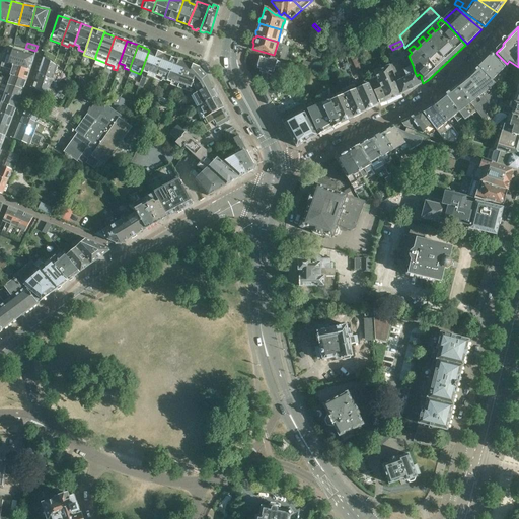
[(285,60),(288,48),(283,46),(279,59),(285,60)]
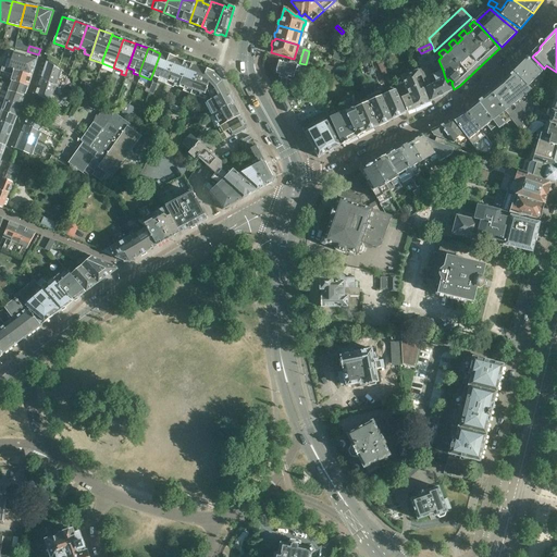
[(345,54),(334,49),(331,58),(342,62),(345,54)]
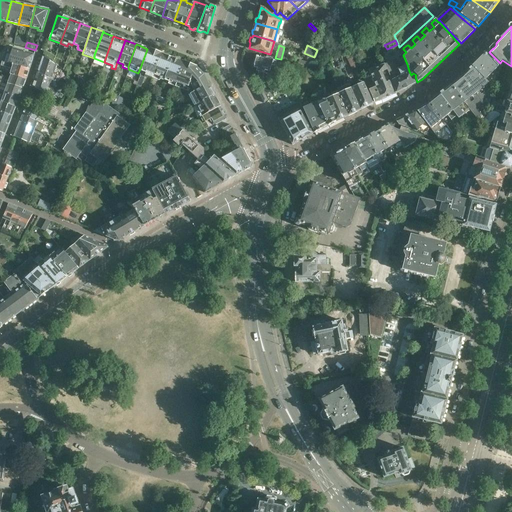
[(7,54),(4,62),(29,69),(34,54),(31,53),(13,47),(10,55),(7,54)]
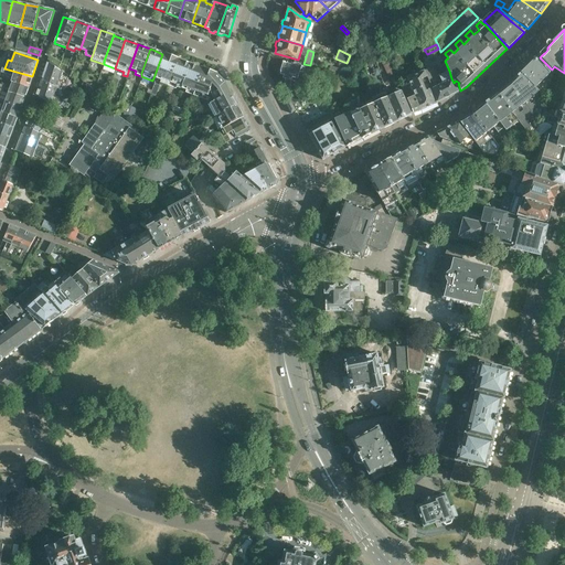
[(152,81),(149,93),(156,95),(160,83),(166,85),(167,82),(174,57),(164,54),(162,54),(155,75),(152,81)]
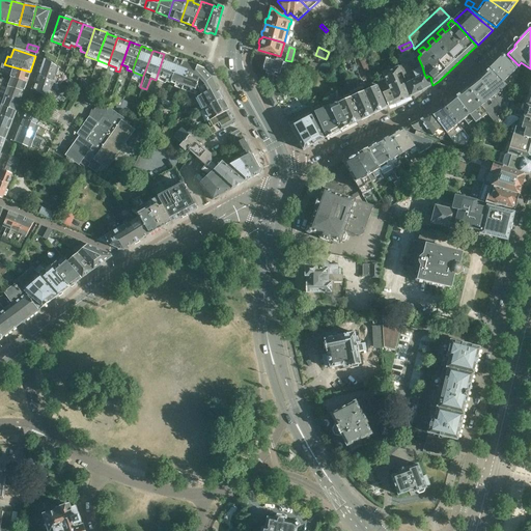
[(52,56),(47,53),(45,58),(55,65),(57,60),(52,56)]
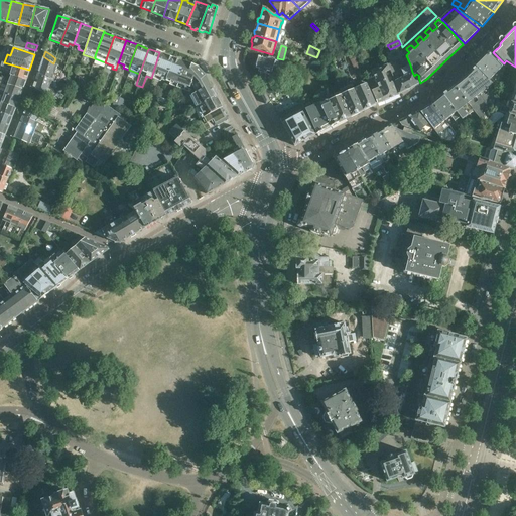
[(152,75),(151,78),(162,82),(163,80),(163,78),(170,56),(162,53),(159,52),(152,75)]
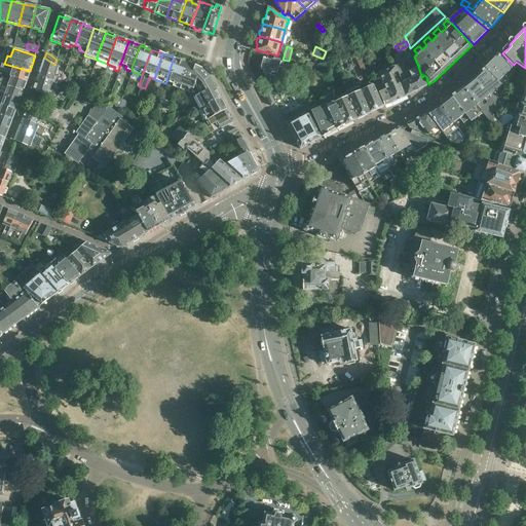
[(482,113),(491,125),(509,72),(512,68),(503,60),(503,59),(502,58),(501,57),(501,53),(498,53),(480,73),(474,79),(465,85),(462,87),(477,105),(483,113),(482,113)]
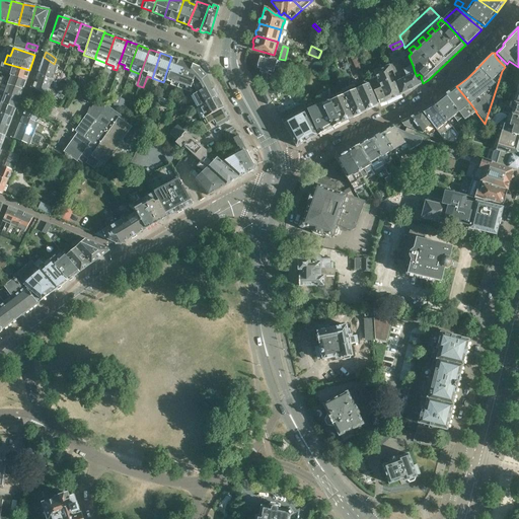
[(44,57),(41,65),(63,78),(65,75),(57,70),(58,66),(54,64),(44,57)]
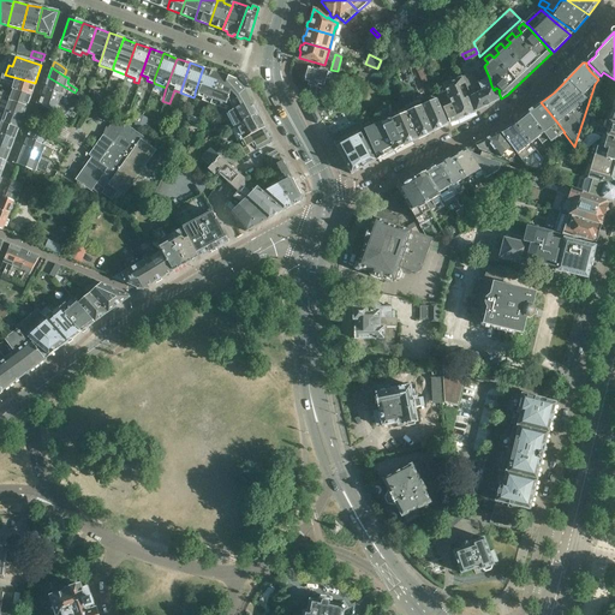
[(195,93),(195,95),(203,97),(203,95),(208,97),(216,73),(203,67),(195,93)]
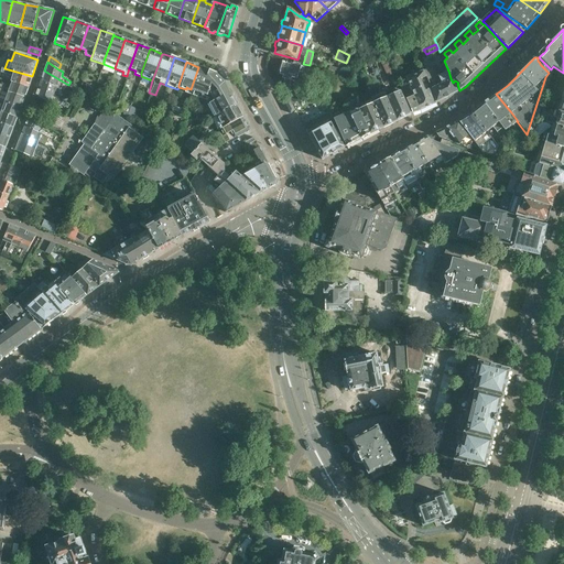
[(283,75),(282,78),(280,86),(285,88),(286,93),(299,86),(296,82),(293,84),(291,83),(291,80),(292,78),(297,79),(299,73),(303,74),(305,67),(300,65),(292,63),(292,65),(285,63),(285,62),(282,62),(280,72),(280,74),(283,75)]
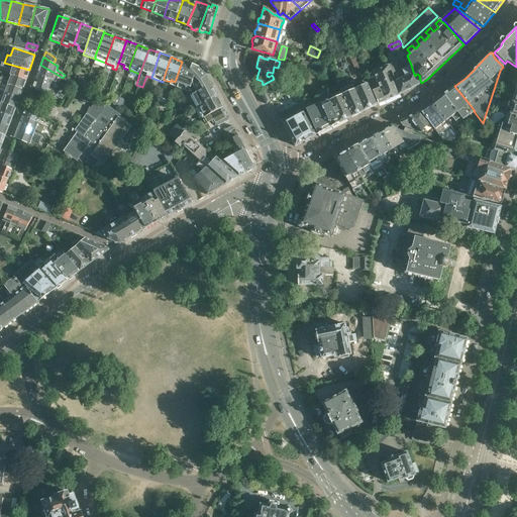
[(398,60),(389,65),(391,71),(389,71),(394,82),(395,81),(400,94),(419,84),(415,76),(413,72),(411,65),(402,69),(398,60)]
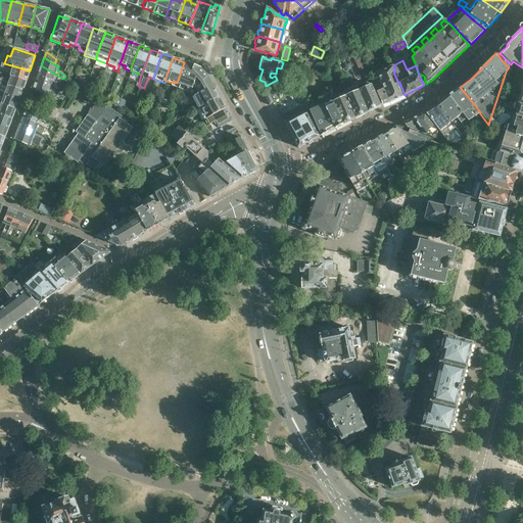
[(10,76),(11,76),(27,81),(30,70),(4,63),(2,62),(1,67),(12,69),(10,76)]
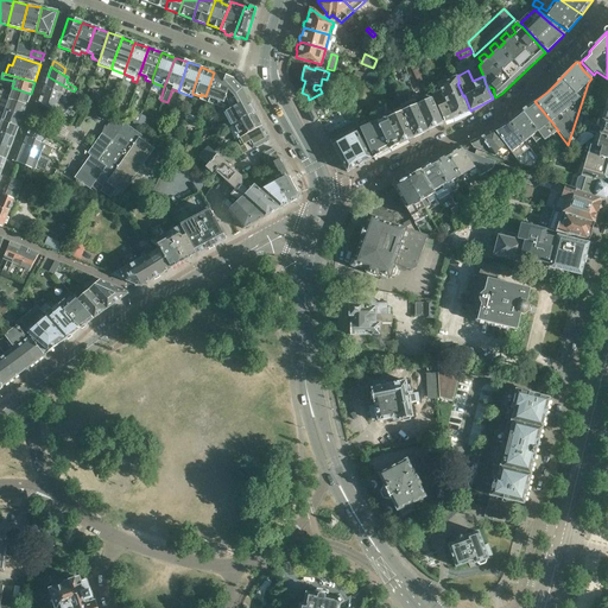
[(206,96),(203,101),(219,107),(221,102),(221,100),(225,92),(229,89),(233,90),(238,84),(233,80),(226,76),(225,76),(219,74),(214,73),(206,96)]
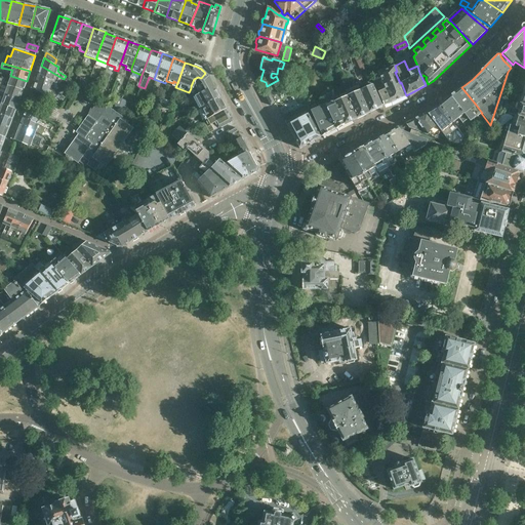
[(41,66),(39,73),(53,82),(54,79),(61,83),(64,79),(41,66)]
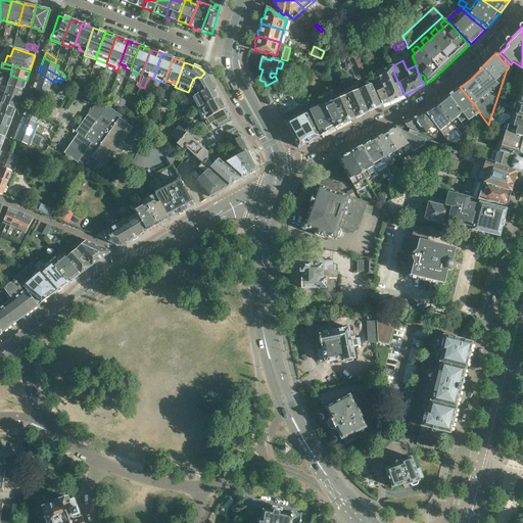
[(376,72),(378,78),(371,81),(377,92),(378,96),(381,102),(382,105),(389,102),(405,95),(399,82),(398,83),(393,72),(395,72),(393,65),(376,72)]
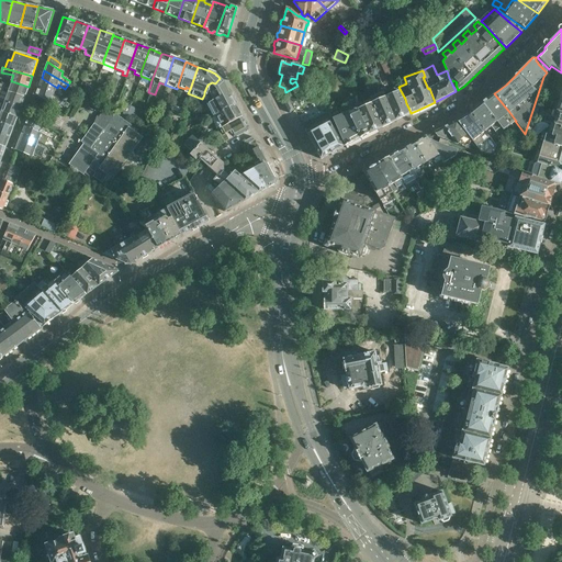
[(42,78),(38,87),(62,100),(63,100),(69,104),(70,102),(64,98),(65,97),(56,91),(57,88),(42,78)]
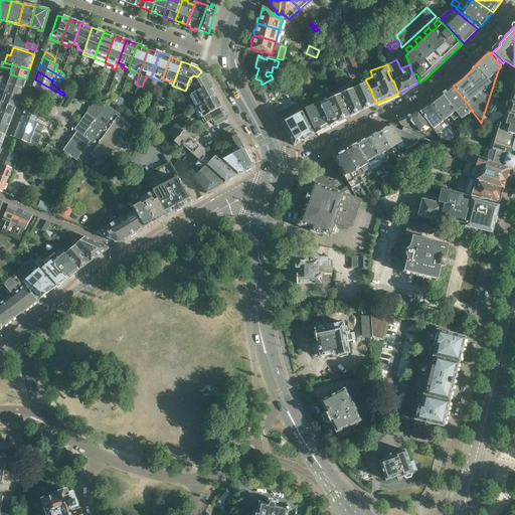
[(188,92),(183,98),(189,104),(193,102),(213,91),(207,80),(204,75),(201,71),(197,76),(194,75),(190,77),(187,84),(187,87),(185,91),(188,92)]
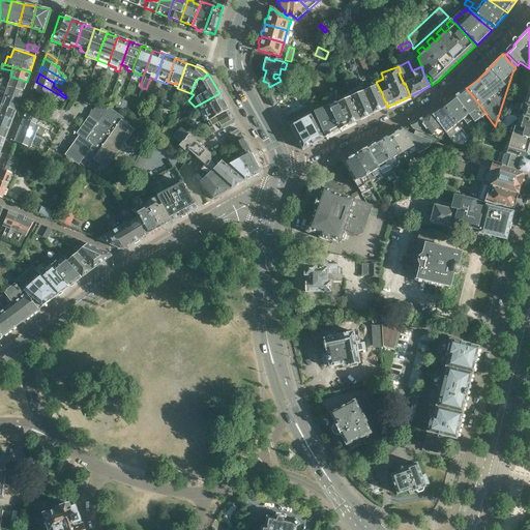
[(0,82),(24,90),(27,82),(11,77),(10,81),(2,78),(1,79),(0,79),(0,82)]
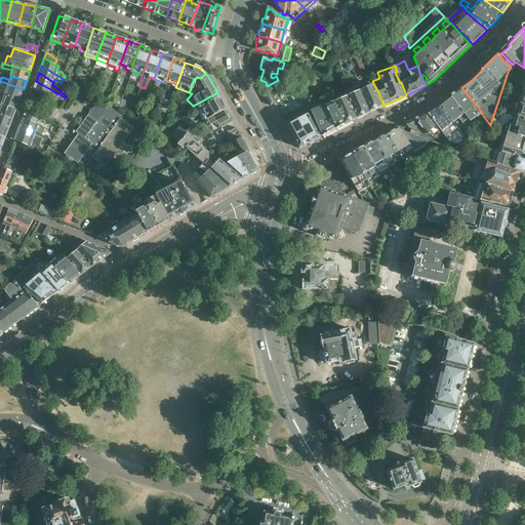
[(90,81),(81,78),(78,85),(84,90),(87,91),(89,85),(90,81)]
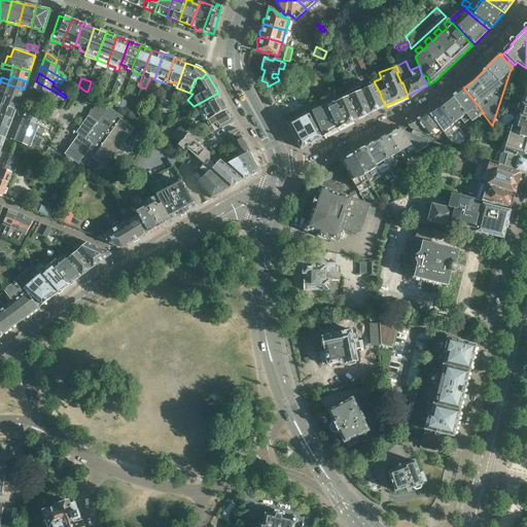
[(0,81),(0,88),(6,91),(5,94),(20,100),(24,90),(0,81)]
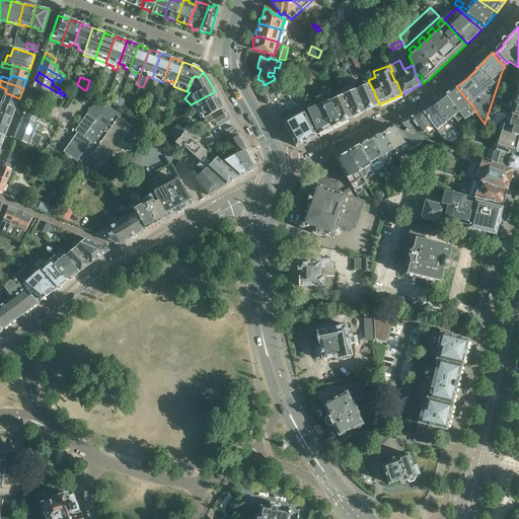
[(33,88),(48,96),(49,93),(62,99),(64,96),(58,92),(57,92),(35,80),(33,88)]
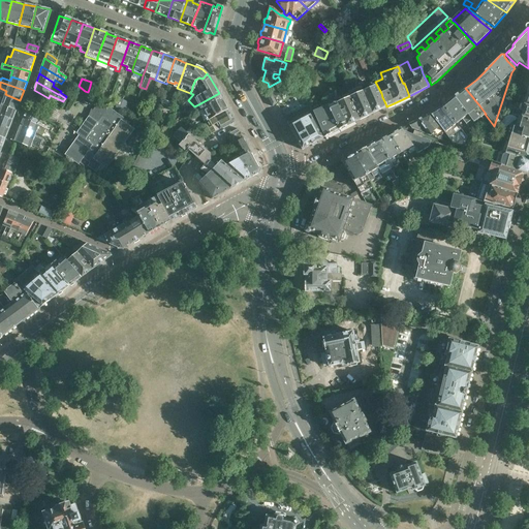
[(97,88),(90,86),(88,92),(90,93),(95,95),(97,88)]
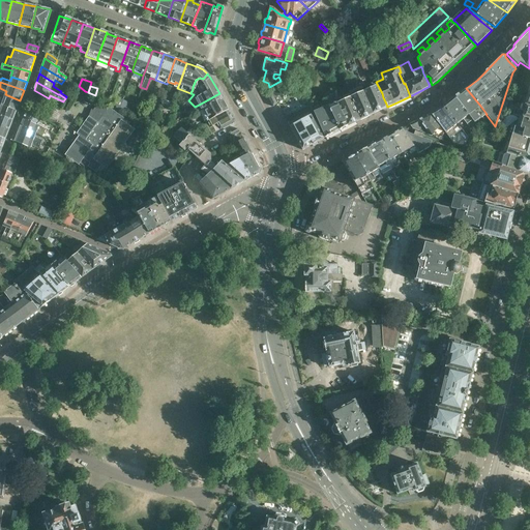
[(349,91),(350,93),(351,97),(360,119),(374,114),(363,91),(361,86),(349,91)]
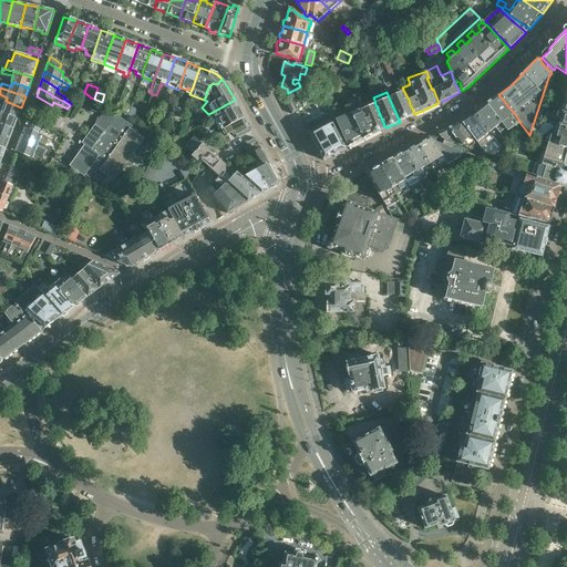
[(402,92),(389,98),(400,122),(400,121),(413,115),(409,105),(402,92)]
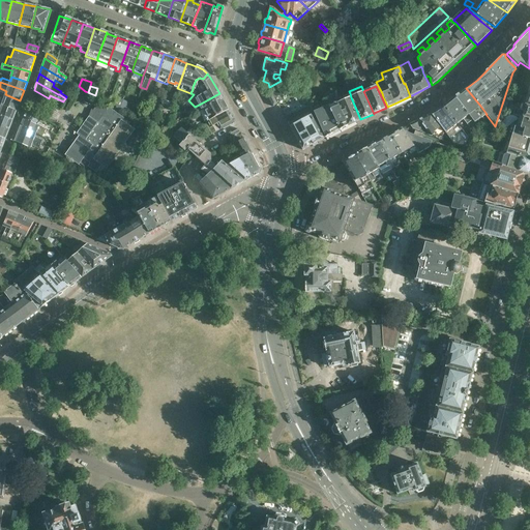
[(269,88),(265,90),(273,107),(277,104),(269,88)]
